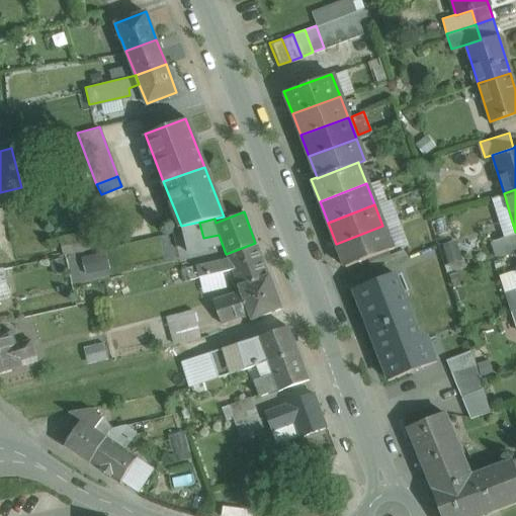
[(199,223),(181,227),(186,250),(205,246),(203,238),(199,223)]
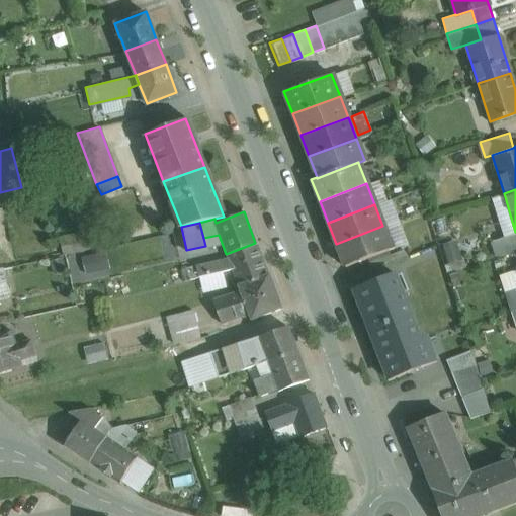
[(382,226),(336,244),(344,266),(367,257),(387,250),(392,248),(382,226)]
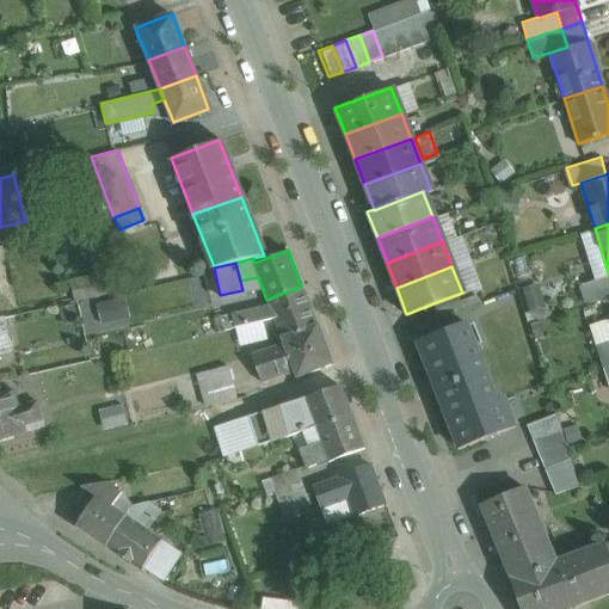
[(102,274),(69,281),(74,299),(106,291),(102,274)]
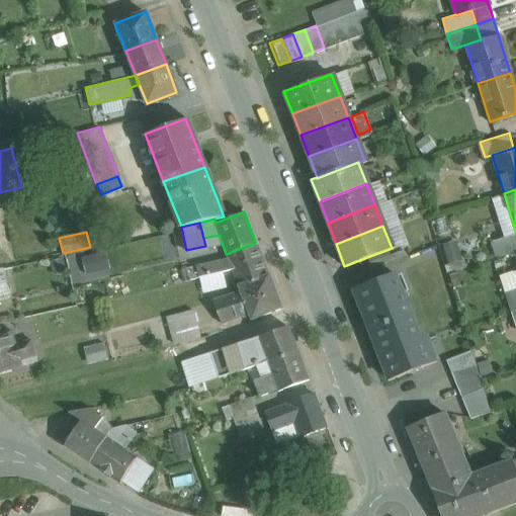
[(255,243),(226,254),(228,259),(257,248),(255,243)]
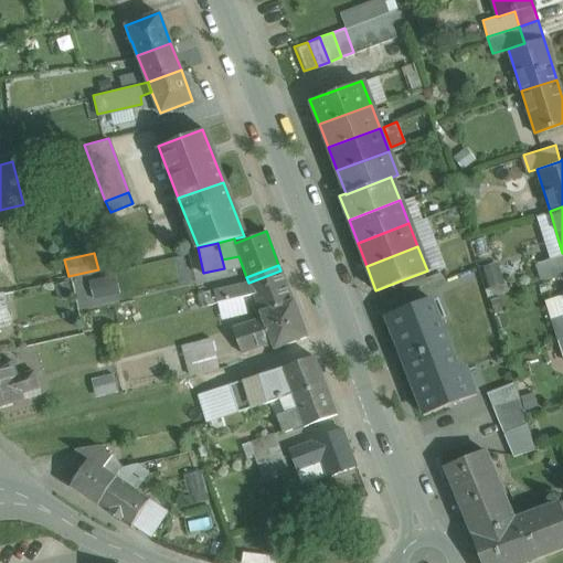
[(95,301),(119,295),(113,271),(88,277),(95,301)]
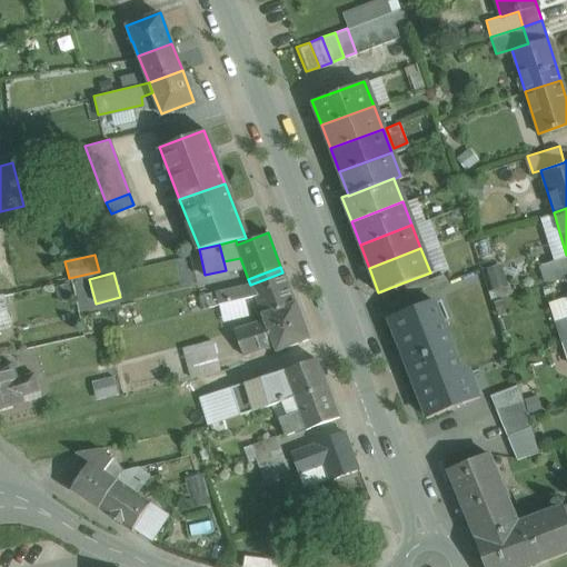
[(282,272),(250,285),(216,292),(215,294),(218,304),(255,295),(261,314),(294,301),(282,272)]
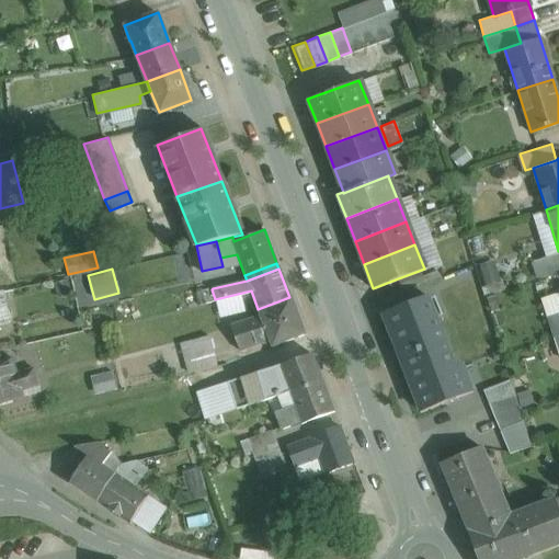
[(419,271),(398,278),(401,289),(423,281),(419,271)]
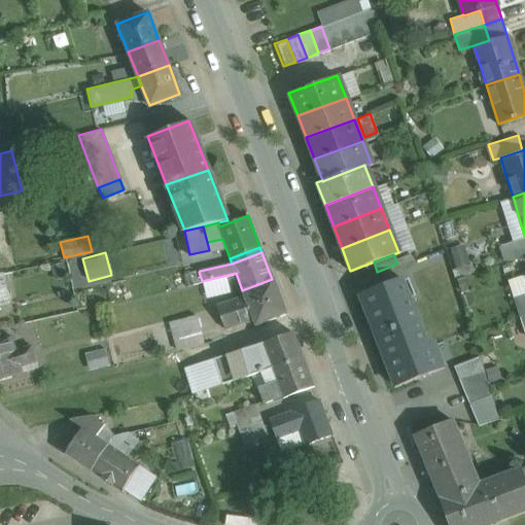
[(200,270),(190,272),(193,283),(202,281),(199,272),(200,271),(200,270)]
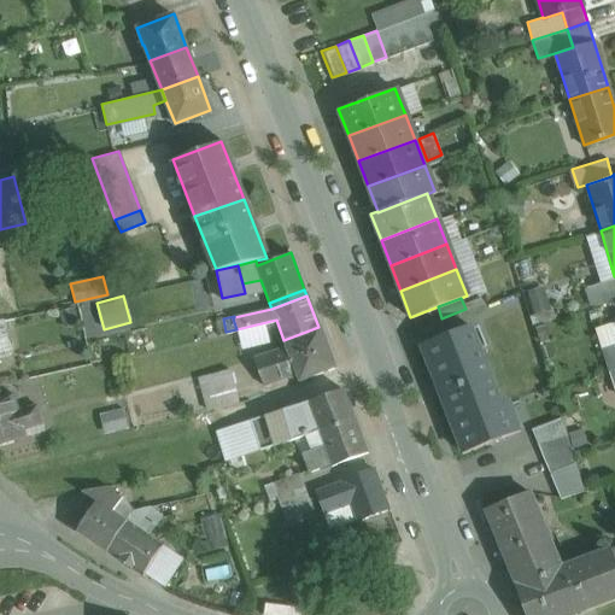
[(501,402),(472,324),(422,344),(451,420),(458,417),(469,447),(519,428),(507,399),(501,402)]
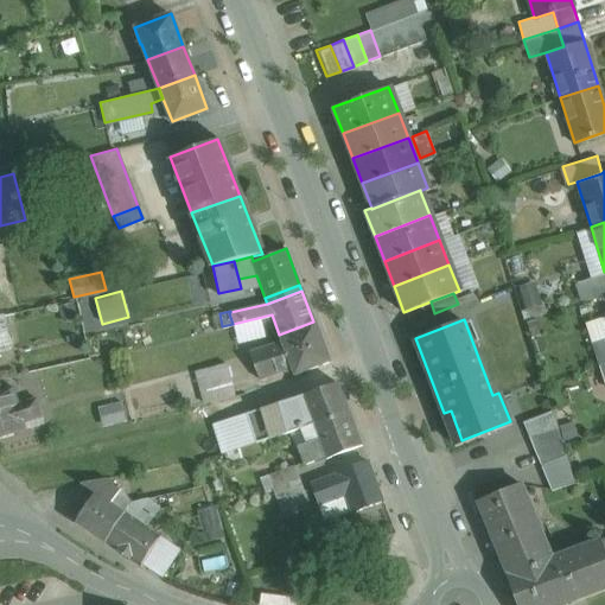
[(313,322),(279,335),(281,338),(249,350),(260,377),(291,365),(294,374),(329,361),(313,322)]
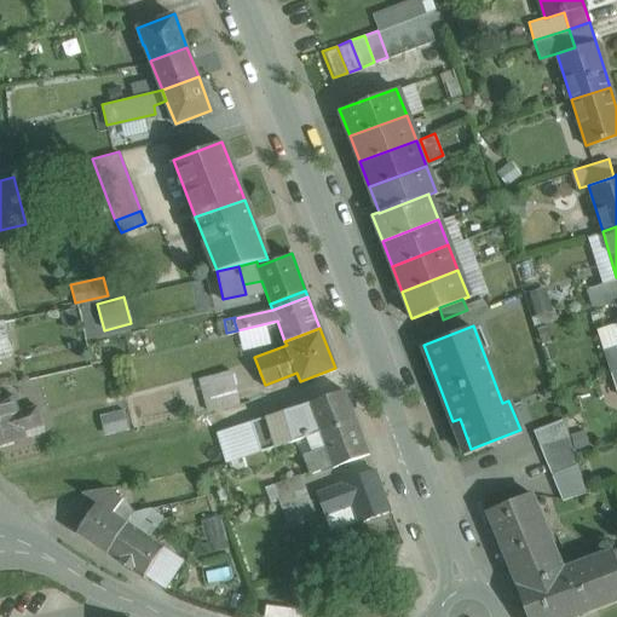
[(230,370),(200,379),(208,410),(238,402),(230,370)]
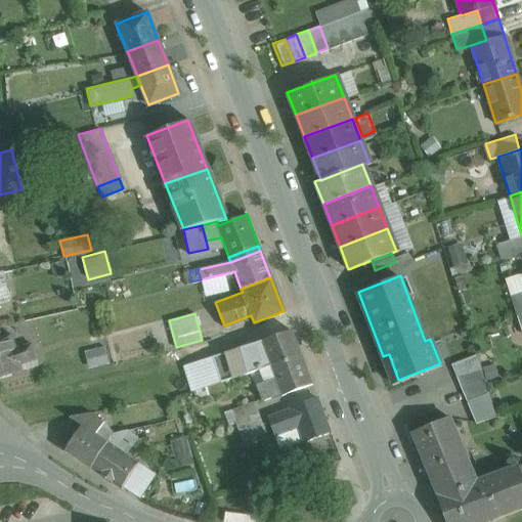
[(291,331),(262,341),(229,351),(236,376),(262,368),(263,368),(300,354),(291,331)]
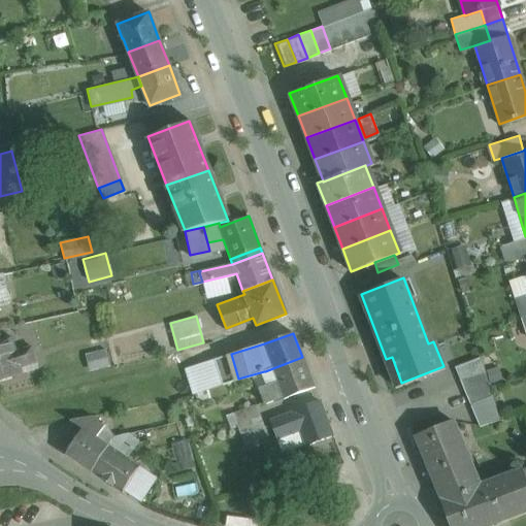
[(0,377),(21,372),(19,365),(35,361),(30,346),(14,350),(10,336),(0,338),(0,377)]
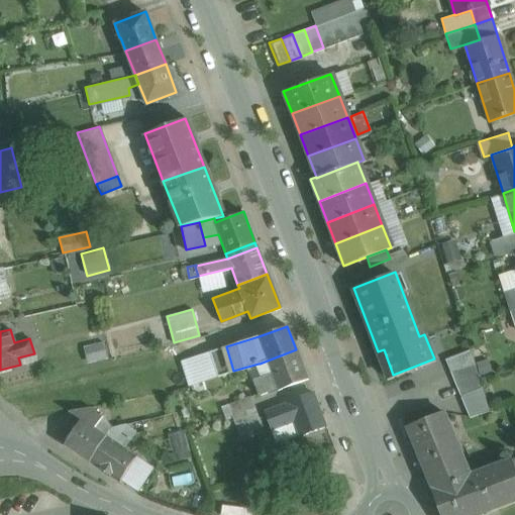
[(469,348),(444,357),(449,371),(473,361),(469,348)]
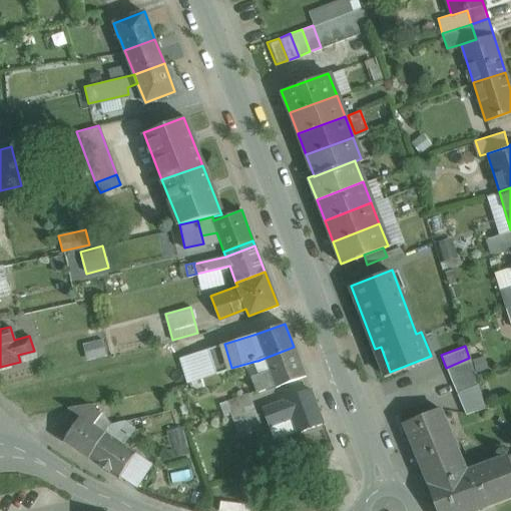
[(294,347),(258,361),(262,373),(250,377),(257,391),(275,384),(275,386),(305,375),(294,347)]
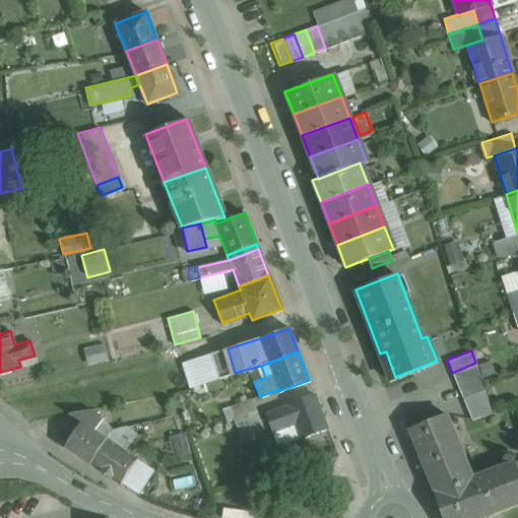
[(477,362),(481,374),(494,371),(491,359),(477,362)]
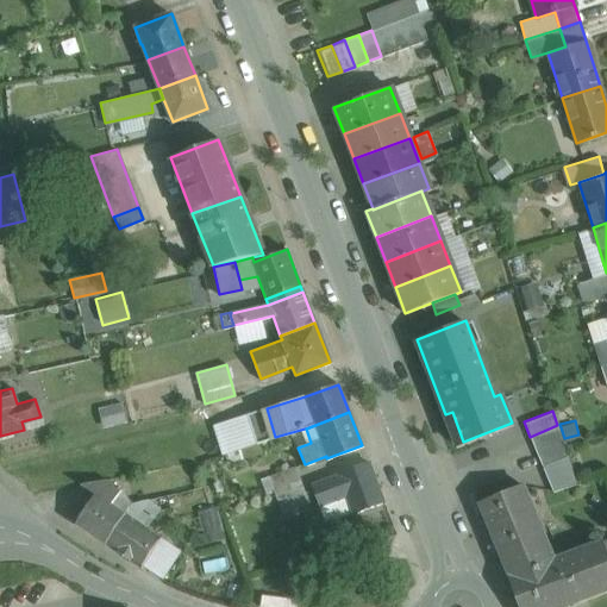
[(557,426),(530,437),(536,451),(562,440),(557,426)]
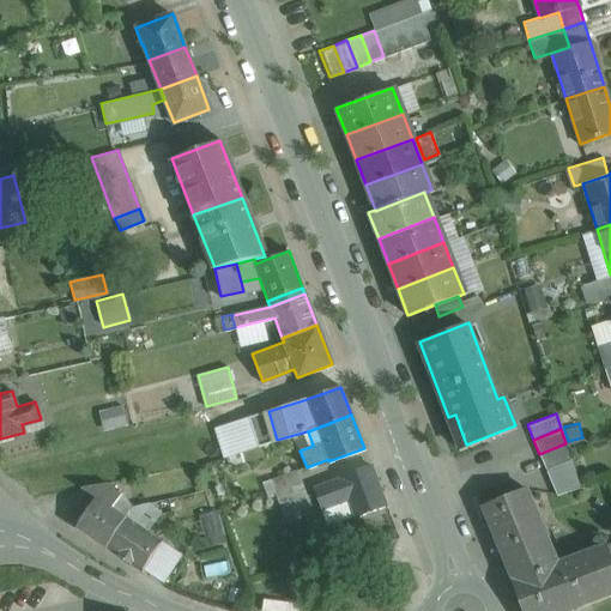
[(566,443),(539,454),(545,469),(570,459),(566,443)]
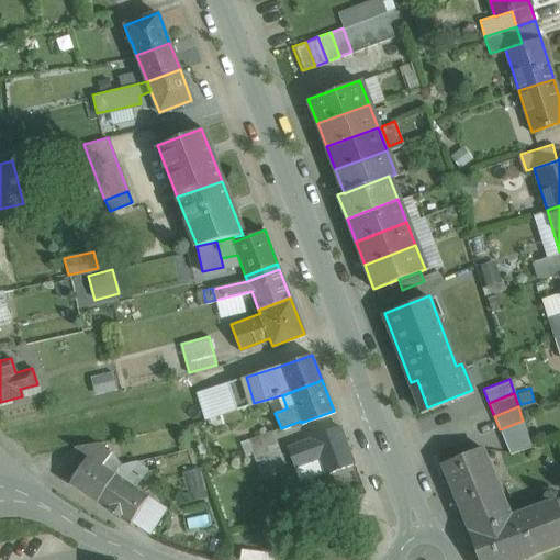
[(523,421),(500,429),(510,452),(530,446),(523,421)]
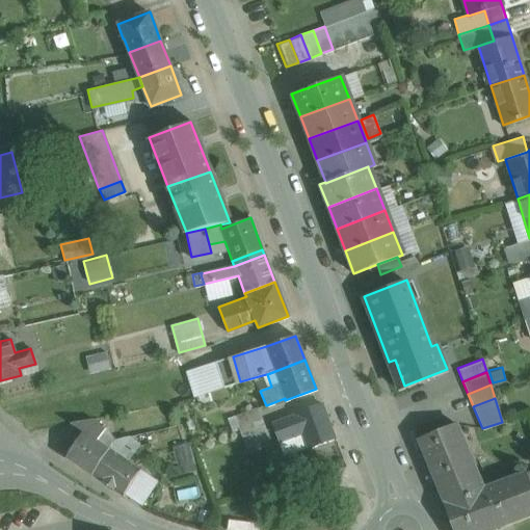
[(321,403),(271,422),(279,442),(301,433),(307,448),(334,438),(321,403)]
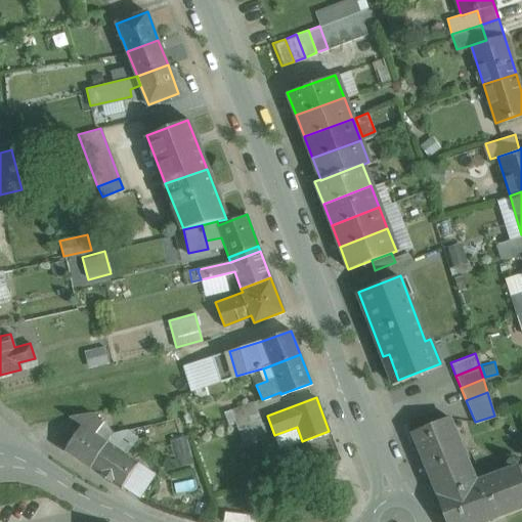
[(253,400),(229,408),(234,421),(257,411),(253,400)]
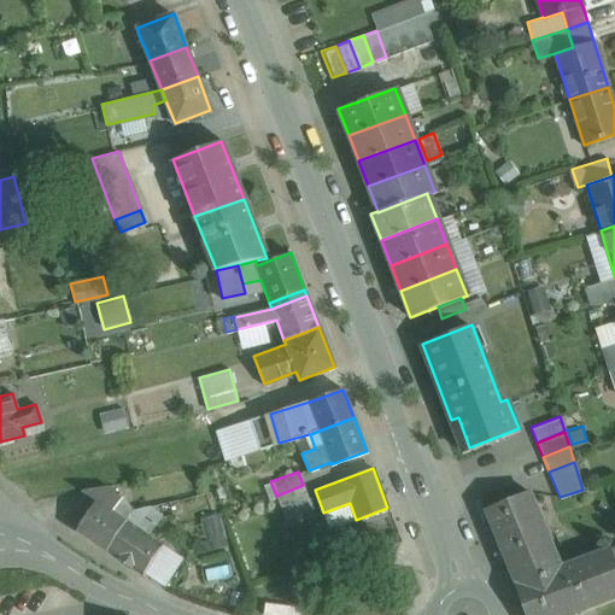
[(106,485),(81,490),(81,491),(87,496),(94,501),(75,529),(75,531),(104,551),(104,550),(126,519),(111,510),(122,496),(106,485)]
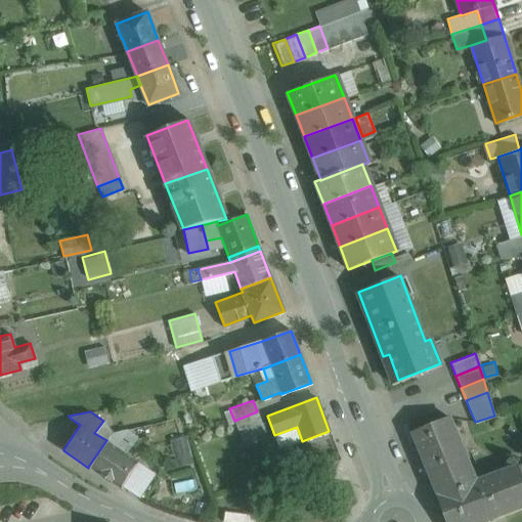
[(257,411),(234,421),(242,440),(265,432),(257,411)]
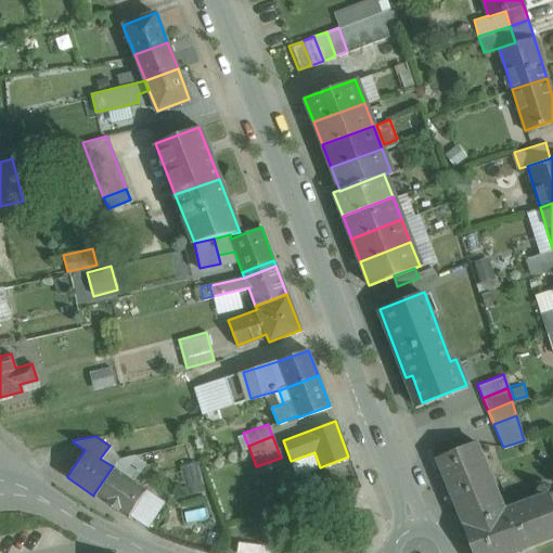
[(549,493),(504,510),(476,441),(436,458),(464,525),(463,525),(473,552),(509,552),(552,537),(552,503),(550,493),(549,493)]
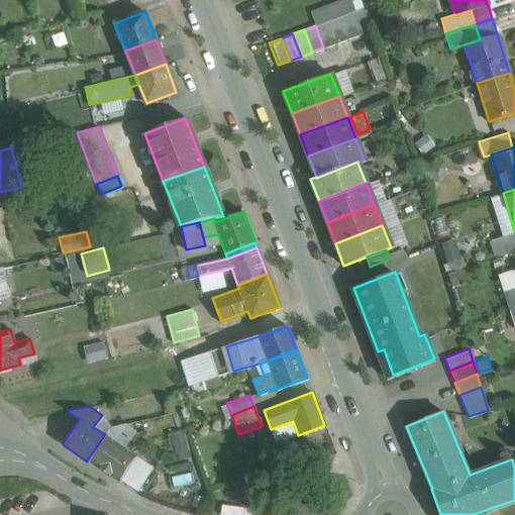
[(126,413),(108,418),(110,427),(124,423),(128,422),(126,413)]
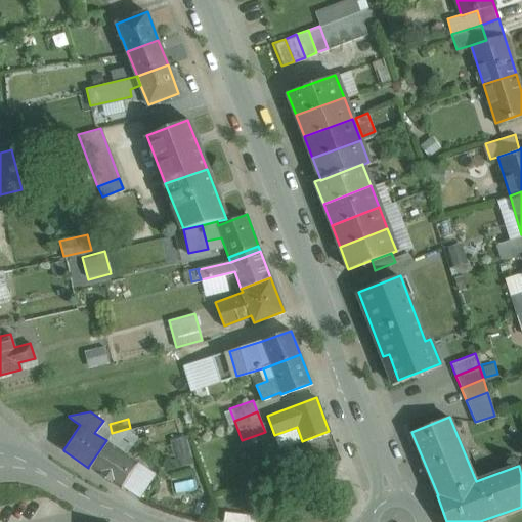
[(74,421),(57,445),(63,449),(80,425),(74,421)]
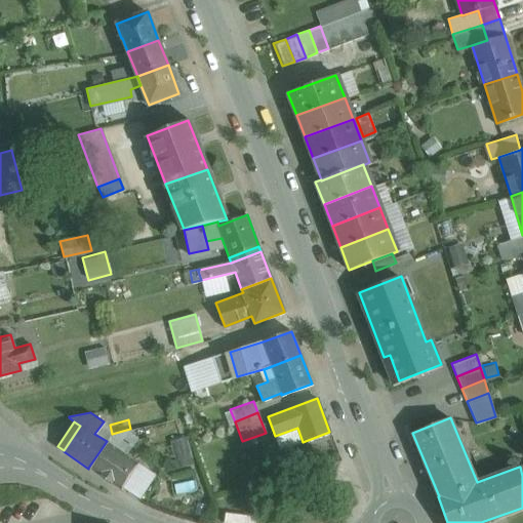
[(112,434),(107,441),(88,468),(88,469),(119,488),(136,463),(122,453),(129,443),(131,444),(136,437),(126,430),(112,434)]
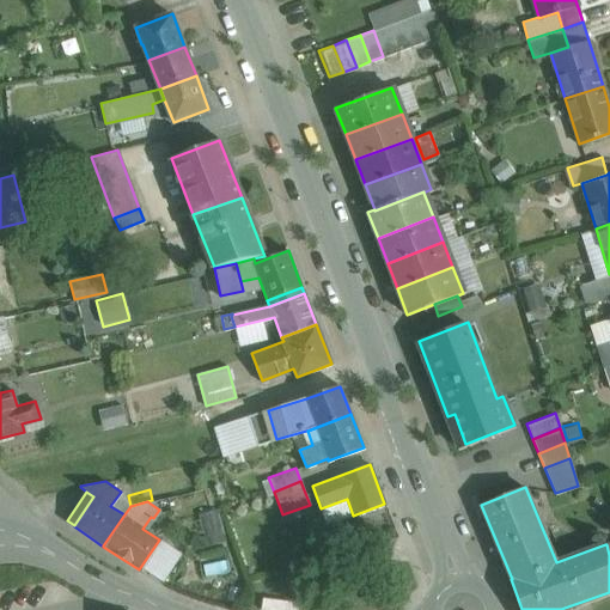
[(220,507),(202,508),(205,541),(223,541),(220,507)]
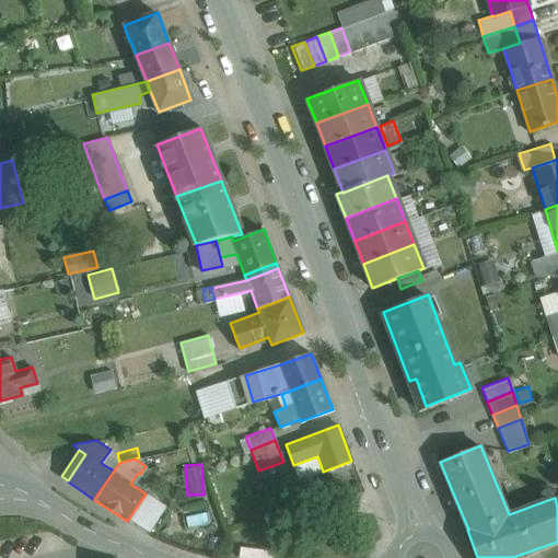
[(333,479),(313,485),(318,501),(338,496),(333,479)]
